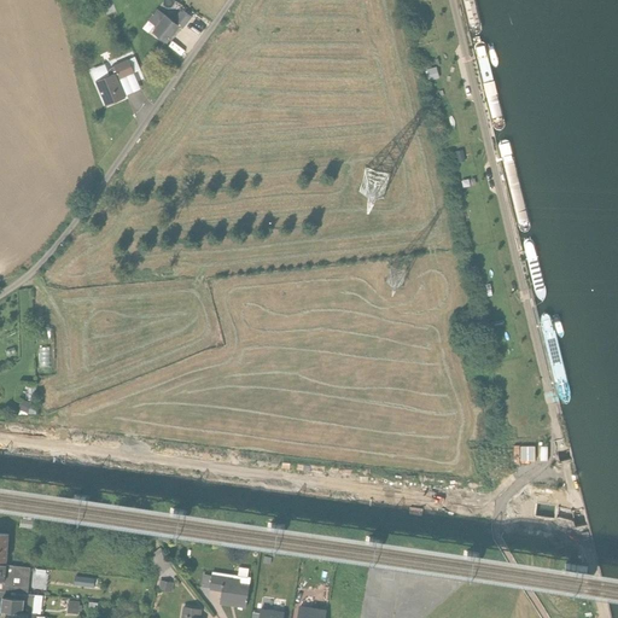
[(170,19),(165,16),(157,9),(151,15),(161,22),(152,33),(167,44),(180,28),(170,19)]
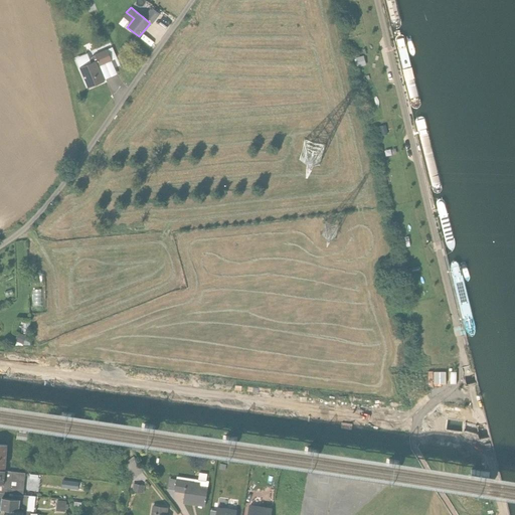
[(148,8),(145,11),(156,20),(159,16),(148,8)]
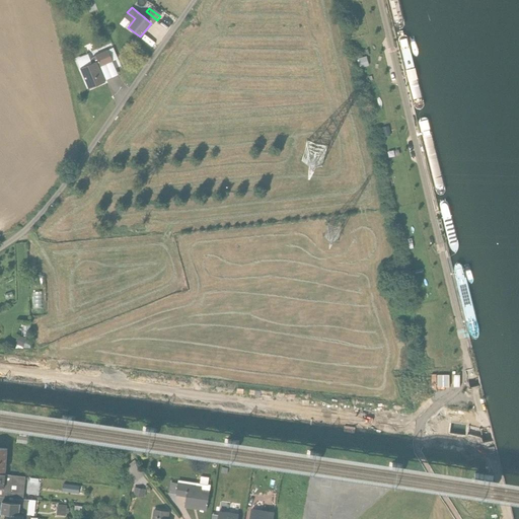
[(146,11),(143,16),(151,23),(153,25),(157,20),(146,11)]
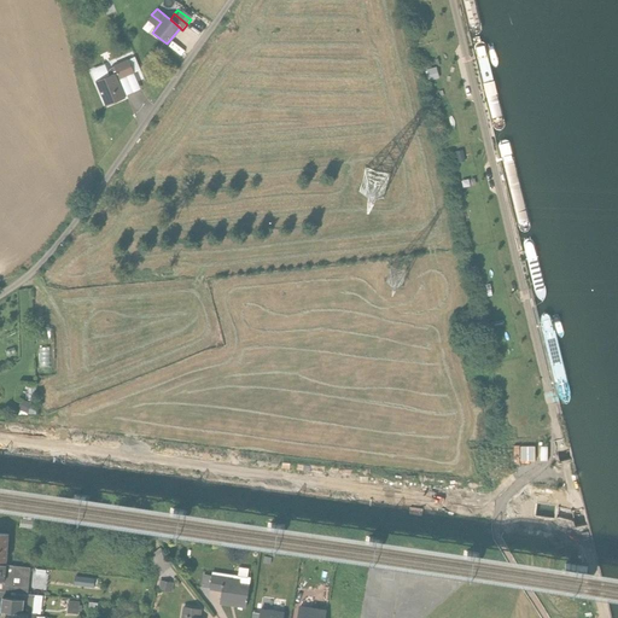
[(479,41),(478,42),(476,44),(474,45),(474,47),(474,48),(494,128),(495,129),(496,130),(497,132),(500,132),(501,132),(503,130),(505,129),(505,128),(505,126),(505,124),(487,47),(485,45),(484,44),(483,42),(482,42),(479,41)]
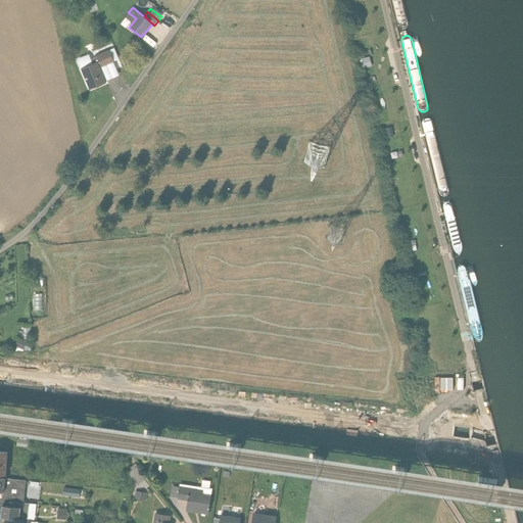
[(91,62),(92,64),(80,69),(89,91),(106,83),(100,68),(113,62),(108,50),(96,56),(96,57),(94,57),(92,59),(91,60),(91,62)]
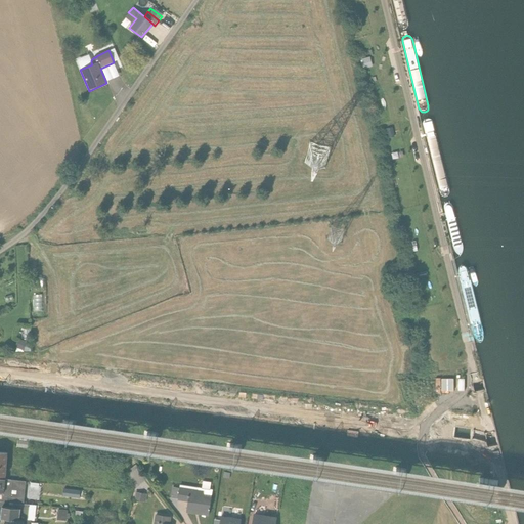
[(365,66),(374,63),(372,55),(364,56),(365,66)]
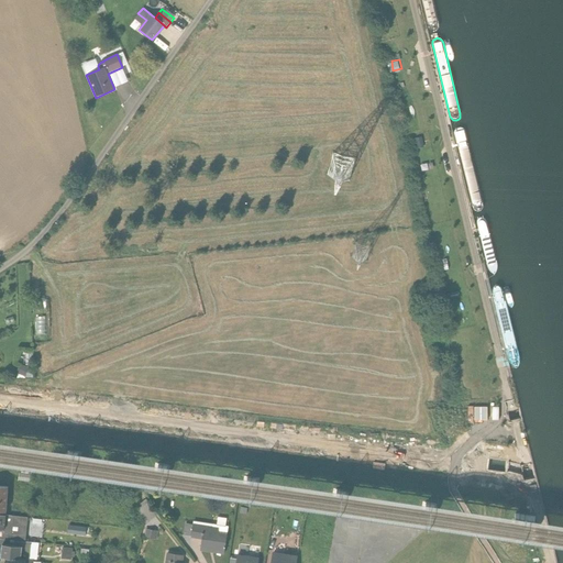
[(498,285),(496,285),(495,286),(493,288),(493,294),(510,364),(512,367),(516,370),(518,366),(519,362),(504,291),(501,287),(498,285)]
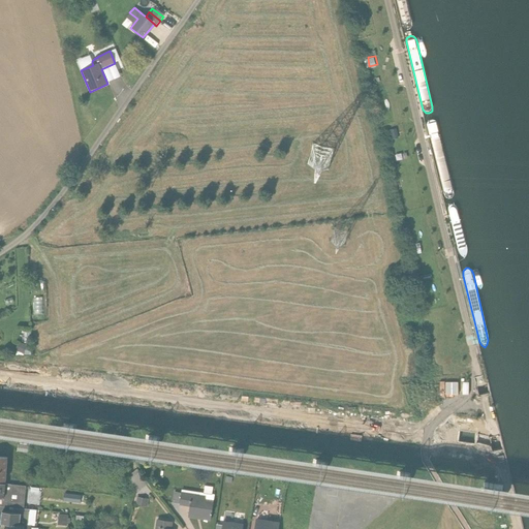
[(33,347),(18,344),(17,352),(32,355),(33,347)]
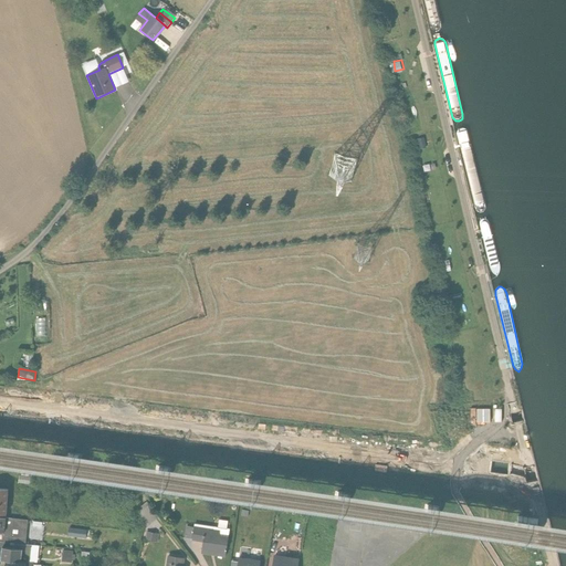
[(13,521),(0,519),(0,543),(19,545),(20,537),(12,535),(13,521)]
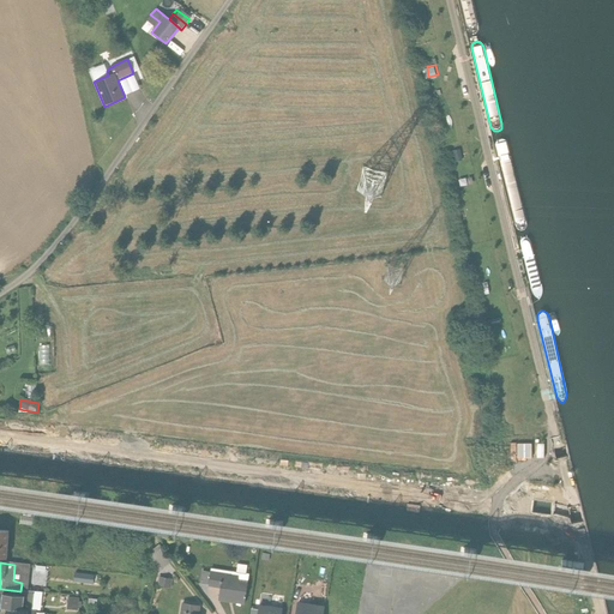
[(232,576),(202,572),(199,585),(209,587),(209,589),(220,590),(217,602),(245,607),(248,576),(232,573),(232,576)]
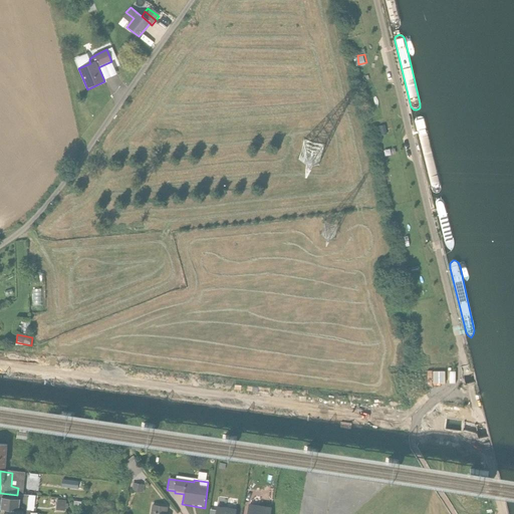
[(17,495),(0,493),(0,500),(0,501),(0,502),(0,510),(4,511),(30,513),(33,513),(35,498),(28,497),(27,498),(19,497),(17,495)]
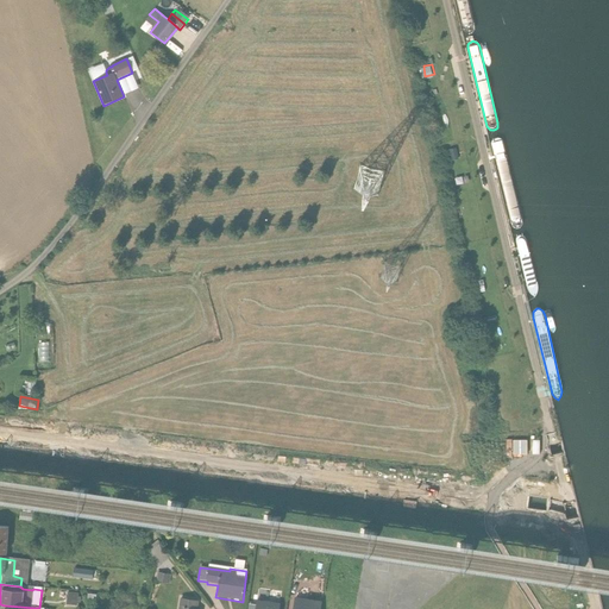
[(320,608),(321,603),(295,598),(293,608),(320,608)]
